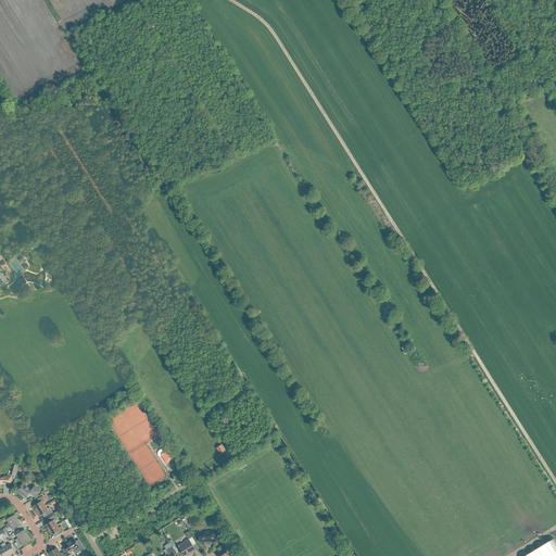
[(174,457),(168,449),(161,453),(166,463),(174,457)]
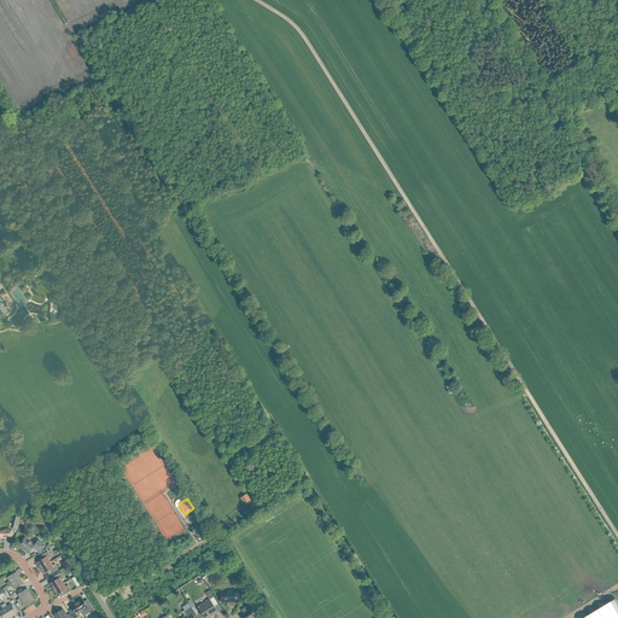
[(34,546),(24,538),(19,546),(29,553),(33,547),(39,552),(45,544),(38,541),(34,546)]
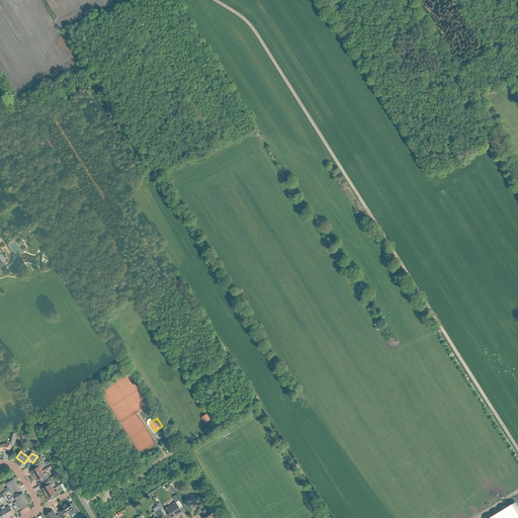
[(33,477),(42,470),(40,468),(42,466),(39,462),(31,466),(33,469),(30,471),(33,477)]
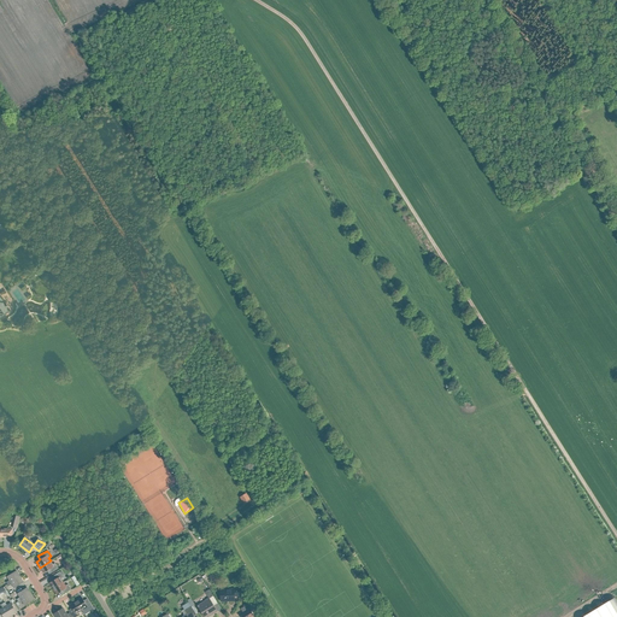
[(51,560),(40,568),(43,573),(47,571),(50,574),(58,569),(54,563),(52,564),(51,560)]
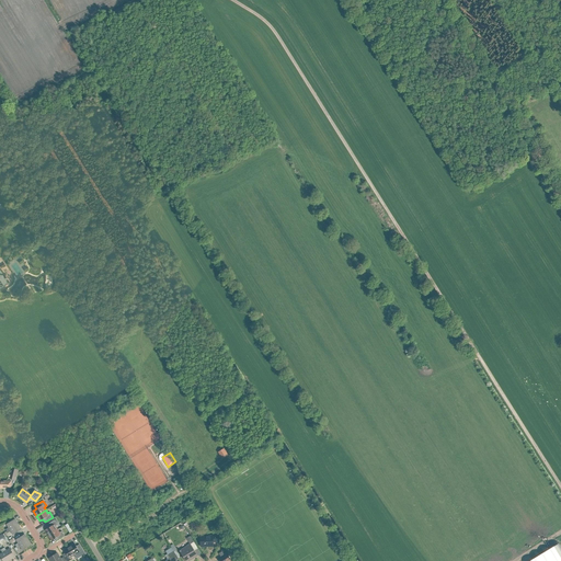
[(6,529),(7,531),(18,524),(14,518),(7,524),(9,527),(6,529)]
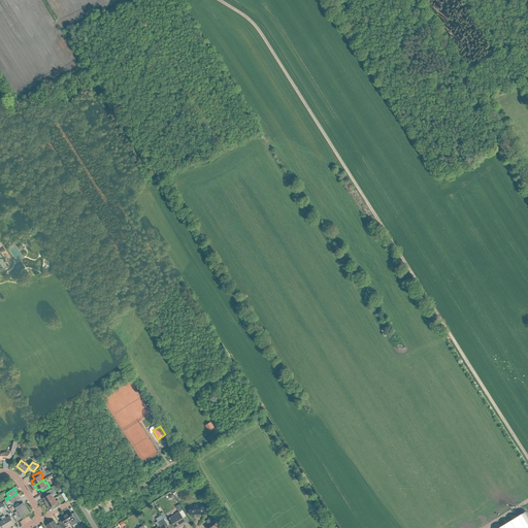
[(45,503),(54,498),(53,495),(55,494),(52,489),(43,494),(45,497),(42,498),(45,503)]
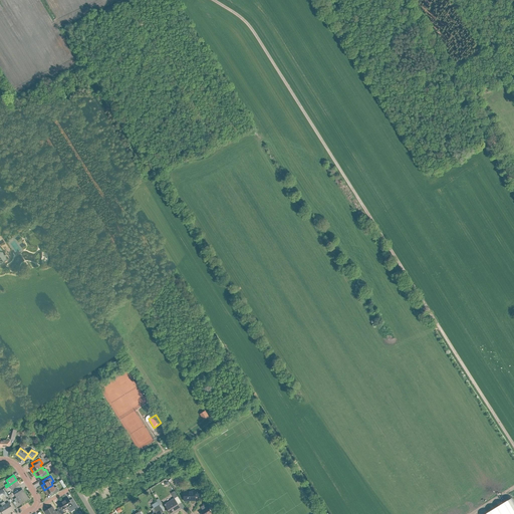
[(19,485),(16,480),(6,487),(7,488),(10,487),(12,490),(19,485)]
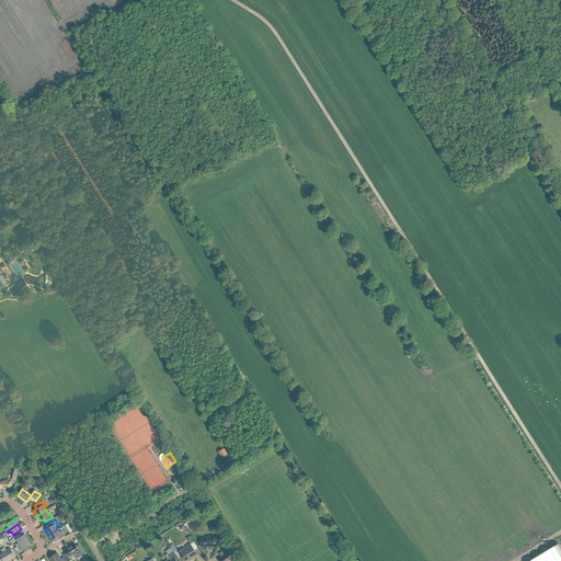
[(57,529),(48,535),(52,540),(55,538),(56,541),(65,536),(61,530),(59,533),(57,529)]
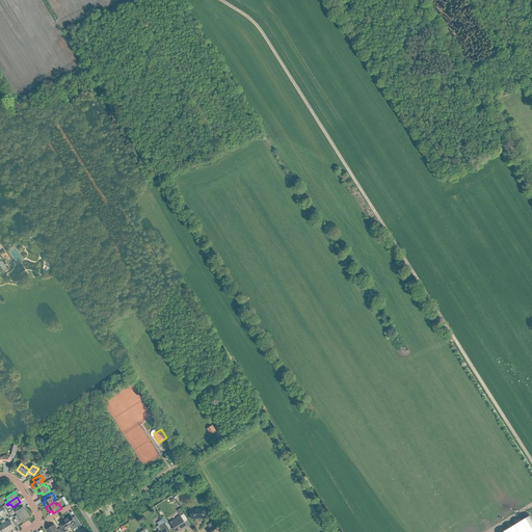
[(202,513),(207,513),(206,506),(201,506),(201,508),(190,509),(190,519),(202,517),(202,513)]
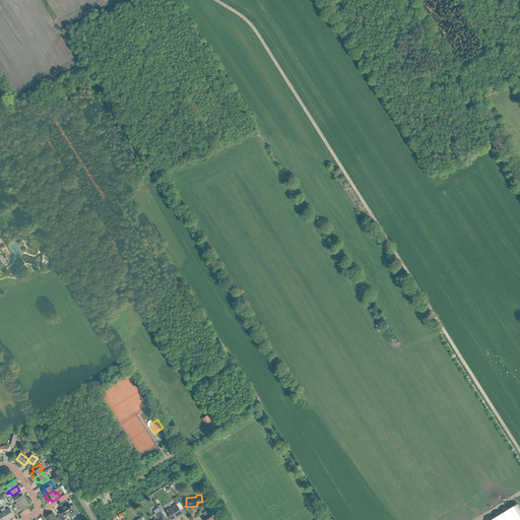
[(15,507),(25,500),(22,496),(14,500),(16,503),(14,505),(15,507)]
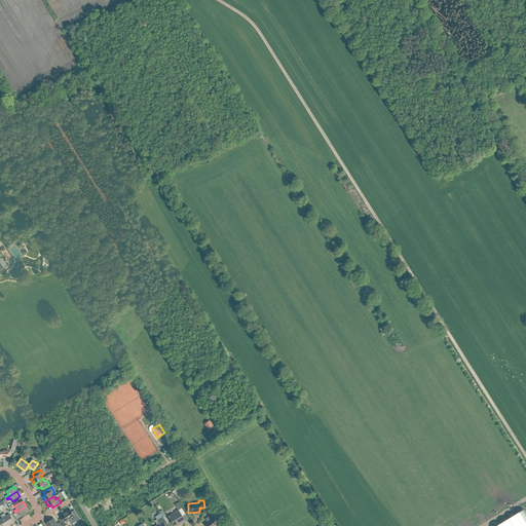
[(26,505),(15,513),(16,514),(19,512),(21,516),(29,511),(26,505)]
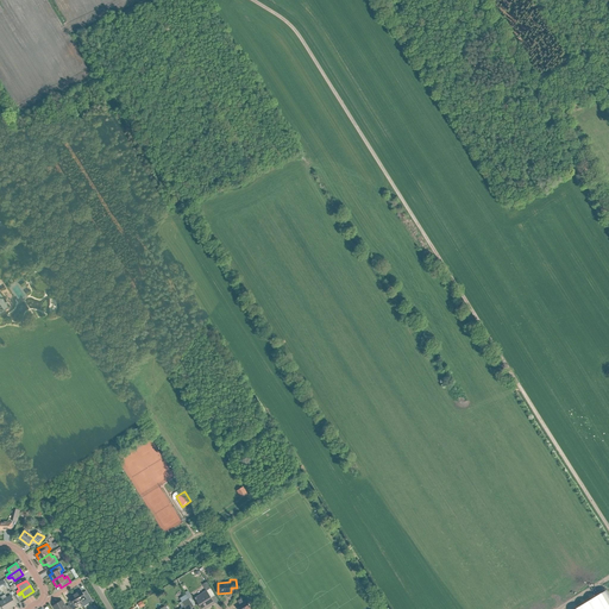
[(211,597),(214,595),(211,588),(195,597),(201,608),(203,608),(214,603),(211,597)]
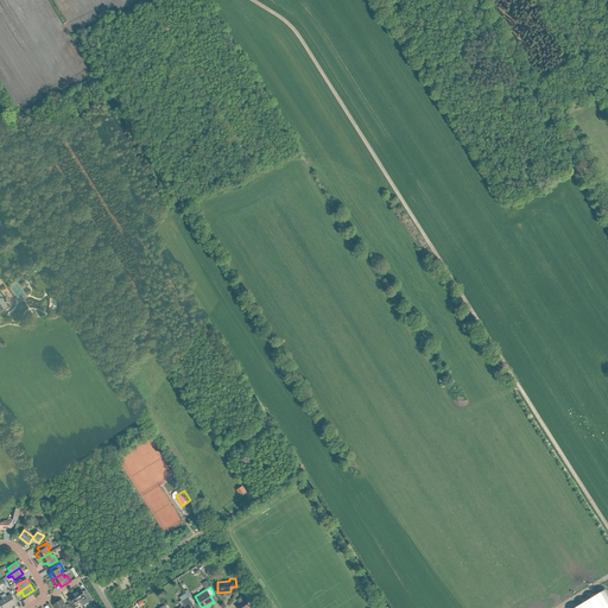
[(81,601),(83,606),(83,605),(84,606),(88,602),(89,602),(92,600),(86,590),(82,591),(81,589),(75,593),(81,601)]
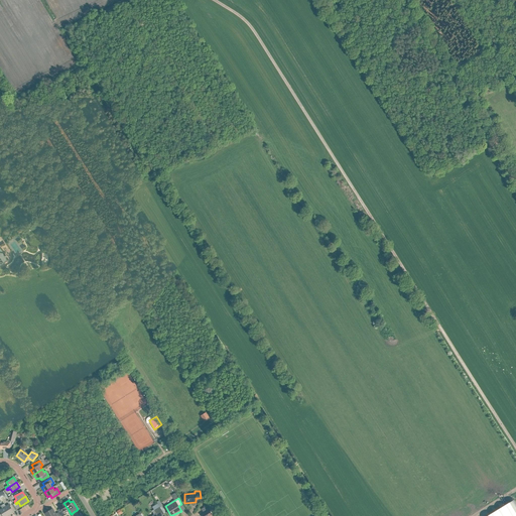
[(515,515),(515,507),(512,500),(486,515),(515,515)]
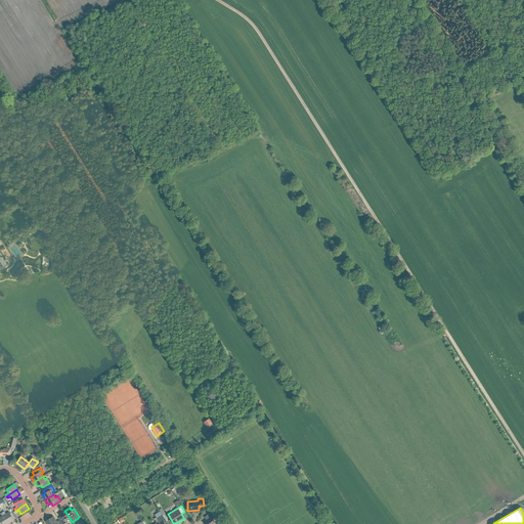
[(61,516),(58,518),(59,520),(61,523),(63,523),(68,522),(67,520),(70,518),(64,511),(59,514),(61,516)]
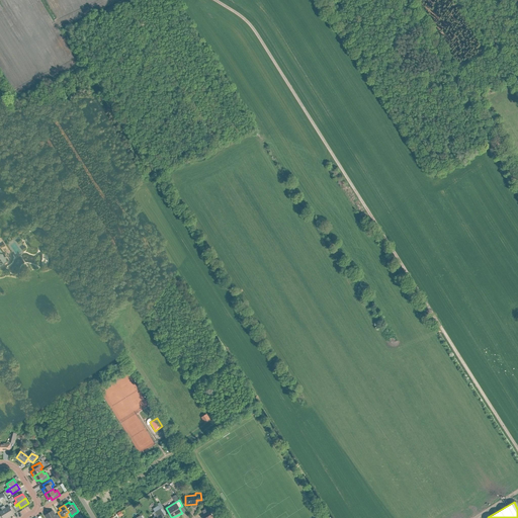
[(201,516),(202,517),(211,517),(213,517),(210,513),(214,510),(211,505),(205,509),(207,512),(201,516)]
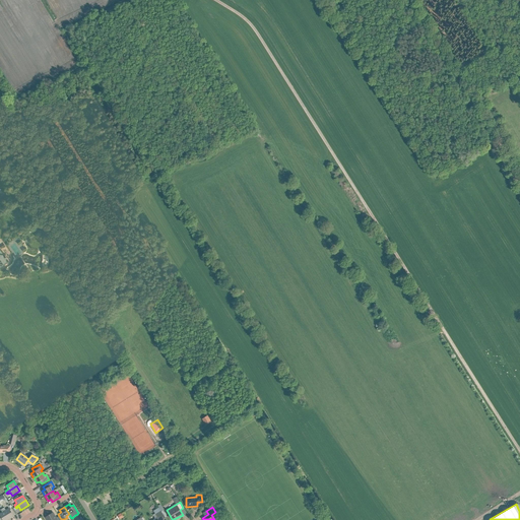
[(4,508),(2,509),(9,519),(14,516),(9,508),(6,510),(4,508)]
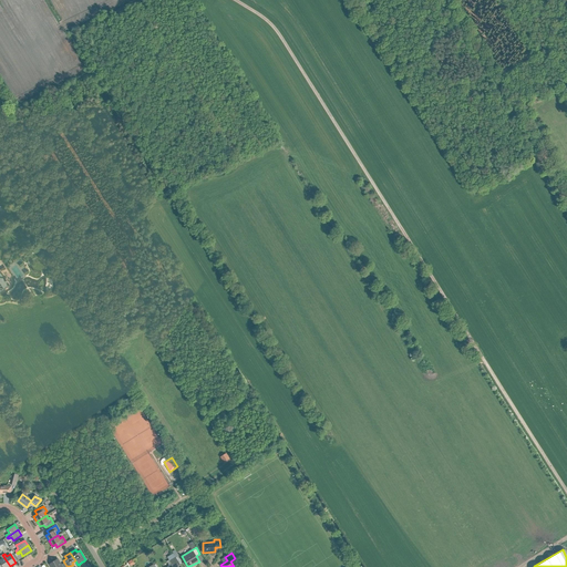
[(7,566),(10,566),(2,555),(1,556),(2,558),(0,559),(0,562),(2,566),(7,566)]
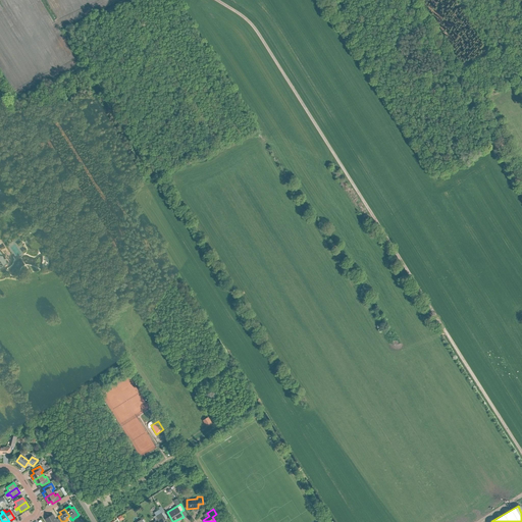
[(166,520),(161,513),(154,517),(156,520),(153,521),(162,521),(166,520)]
